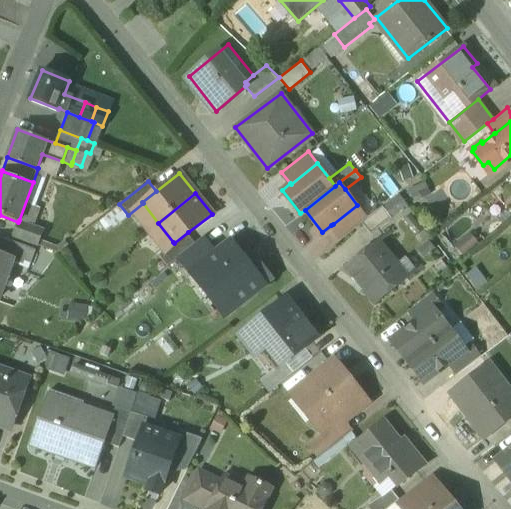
[(357,205),(333,224),(331,225),(340,237),(367,217),(357,205)]
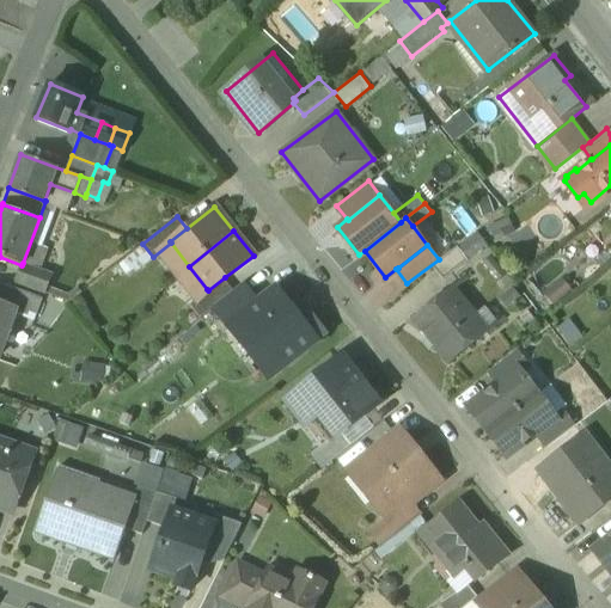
[(53,274),(23,263),(22,265),(17,278),(47,290),(53,274)]
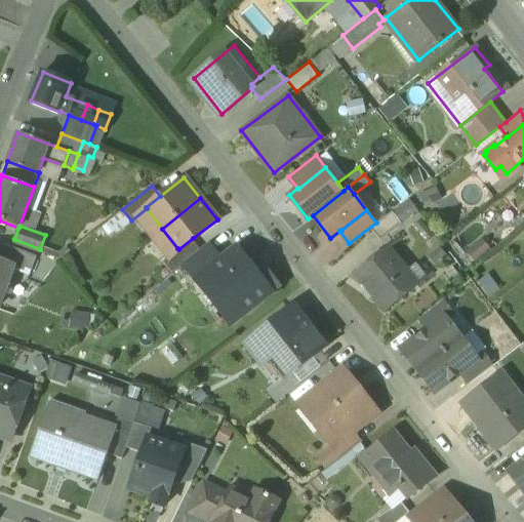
[(193,238),(178,249),(177,248),(163,259),(172,270),(183,263),(184,263),(201,248),(193,238)]
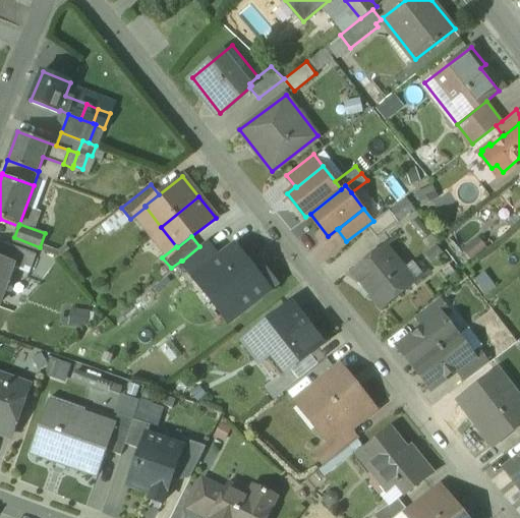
[(36,253),(5,241),(0,254),(0,259),(11,264),(11,265),(29,271),(36,253)]
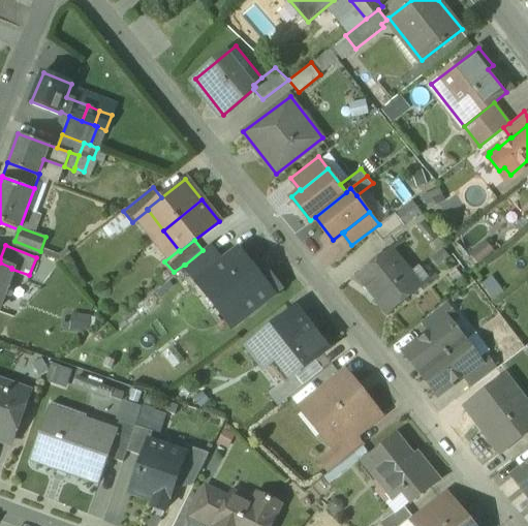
[(203,250),(185,265),(195,278),(220,258),(209,245),(203,250)]
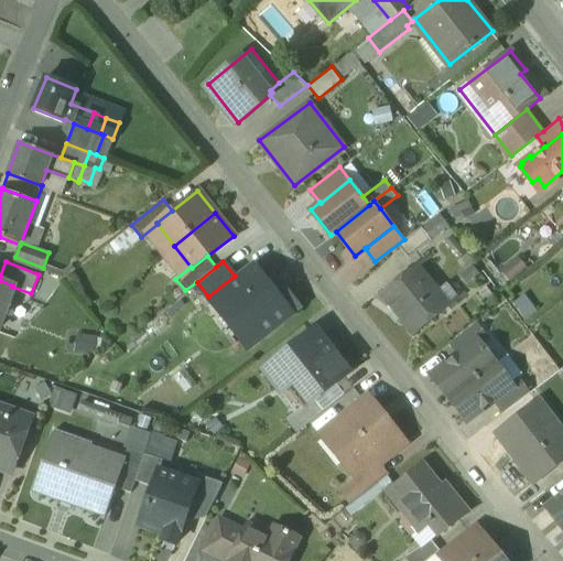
[(278,292),(256,265),(210,300),(248,347),(300,305),(284,287),(278,292)]
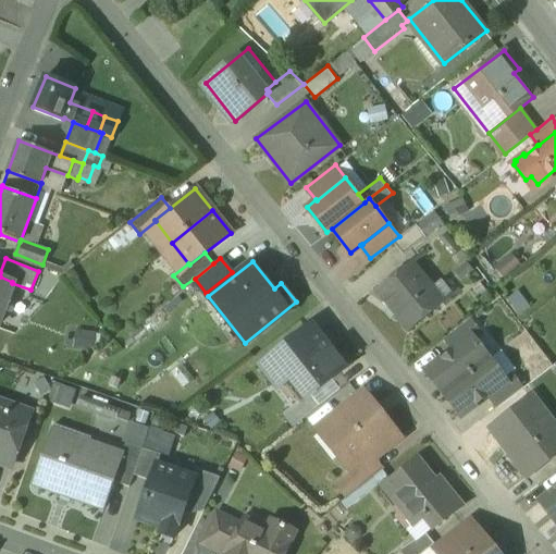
[(432,291),(411,263),(378,288),(408,328),(436,306),(428,295),(432,291)]
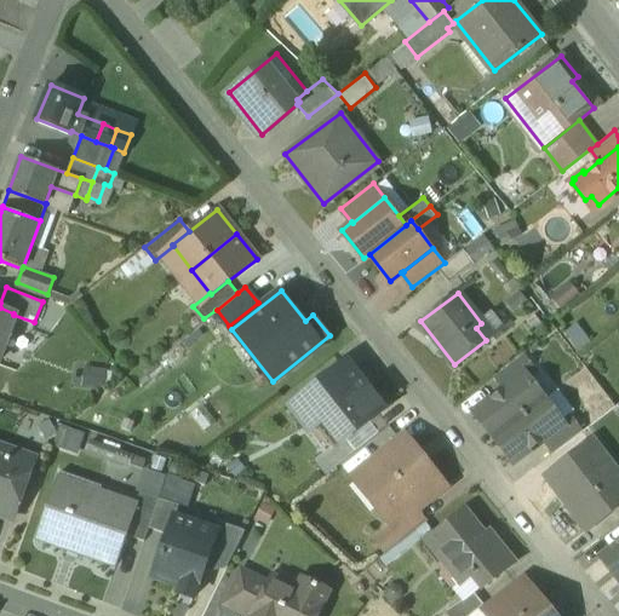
[(0,308),(0,350),(13,315),(13,314),(0,308)]
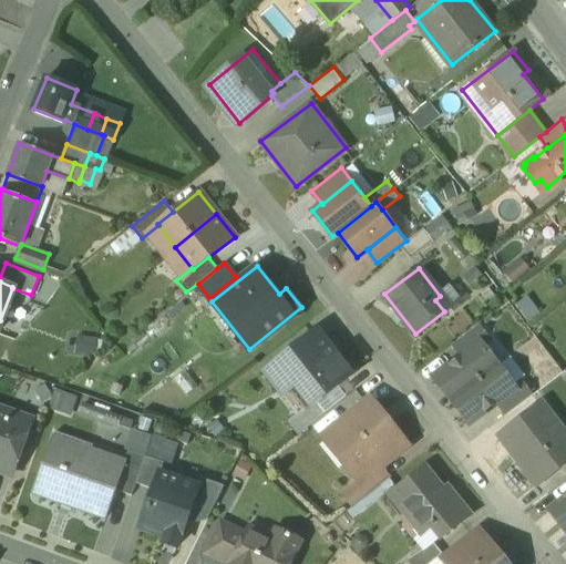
[(479,324),(454,341),(463,355),(464,355),(481,341),(482,344),(490,338),(479,324)]
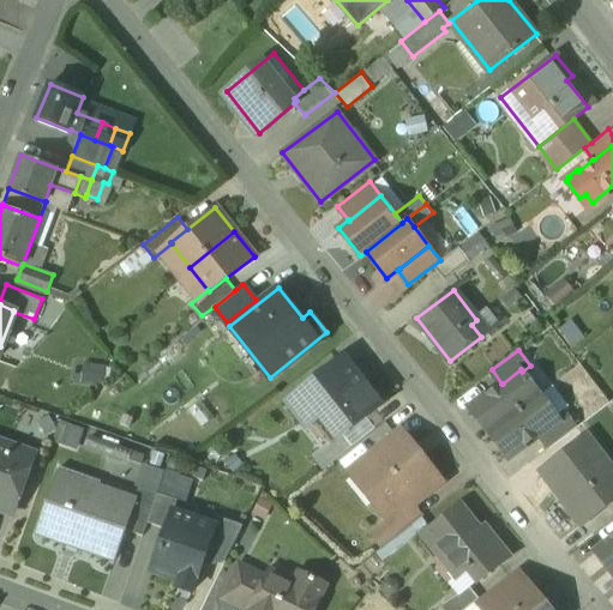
[(342,356),(287,400),(302,418),(312,411),(318,418),(324,412),(340,433),(342,435),(343,434),(380,404),(342,356)]
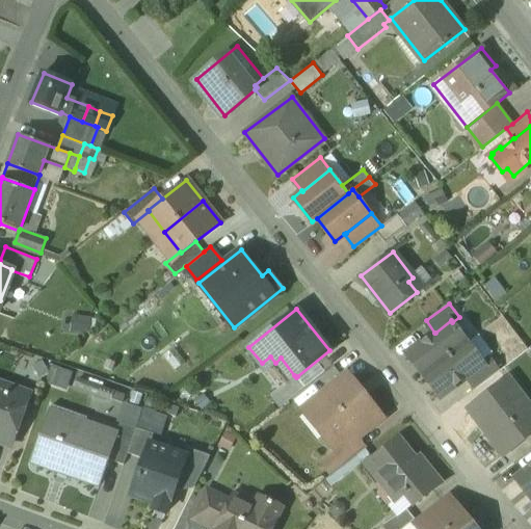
[(451,320),(435,333),(434,333),(408,352),(424,374),(468,341),(452,322),(451,320)]
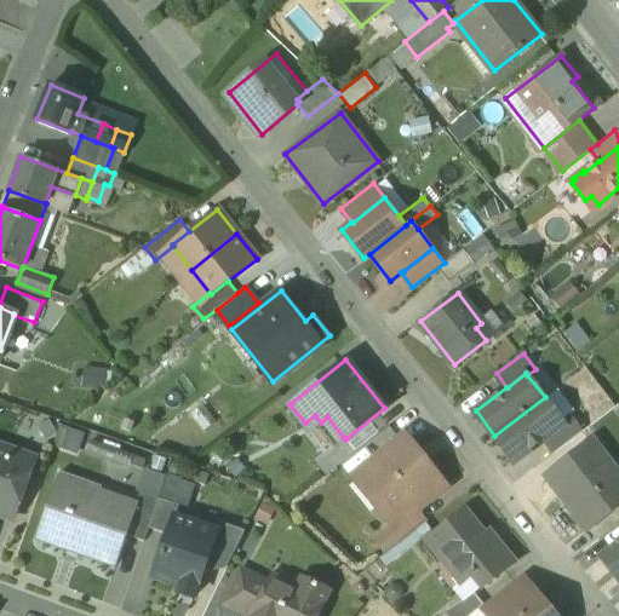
[(545,397),(494,436),(514,460),(544,437),(544,436),(563,421),(562,420),(545,397)]
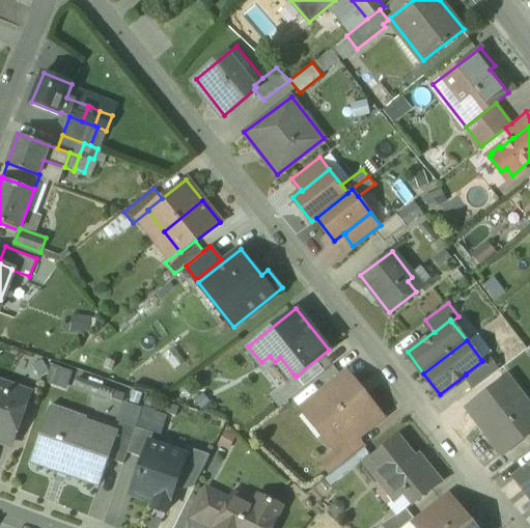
[(487,355),(481,360),(482,361),(466,373),(466,374),(475,386),(498,368),(487,355)]
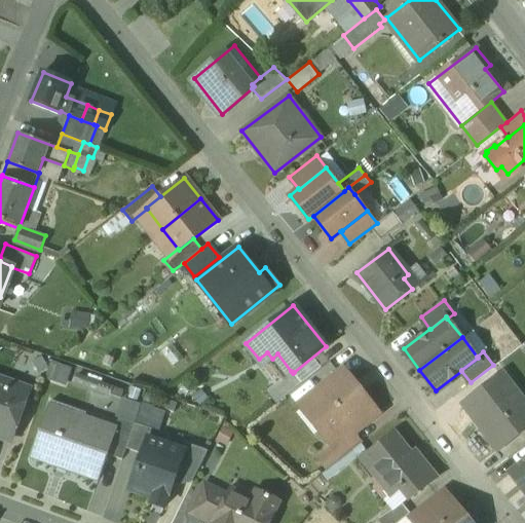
[(291,371),(268,389),(276,401),(301,381),(294,372),(293,373),(291,371)]
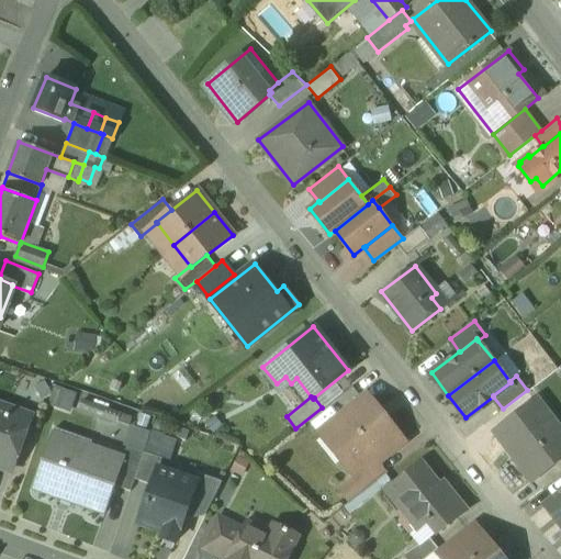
[(370,398),(328,429),(348,454),(341,459),(355,477),(370,465),(371,466),(403,439),(370,398)]
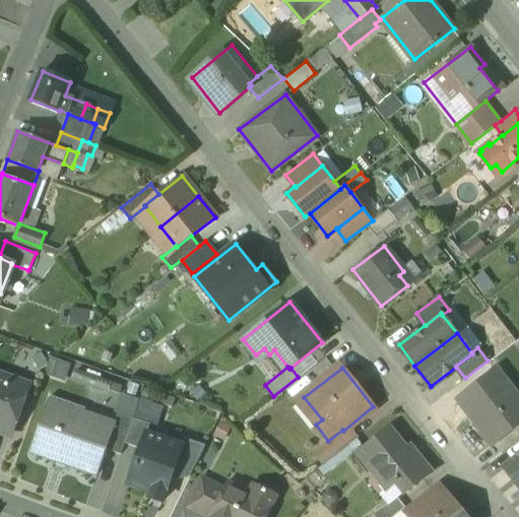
[(518,394),(499,369),(459,397),(495,444),(515,428),(518,425),(518,394)]
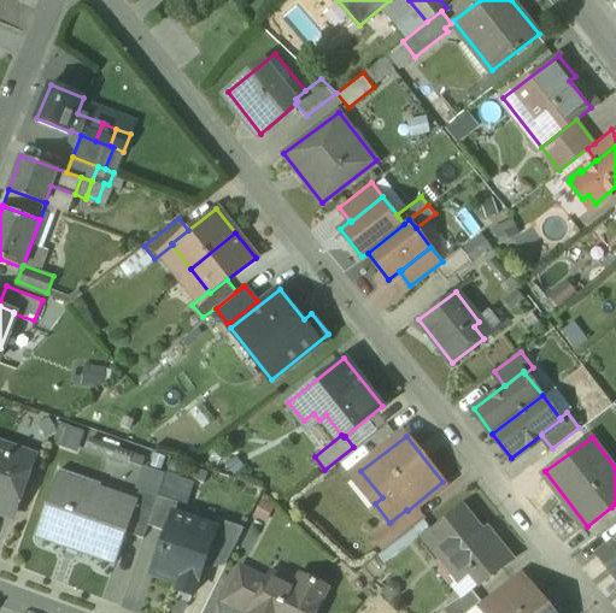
[(34,455),(0,442),(0,505),(12,510),(12,511),(15,512),(34,455)]
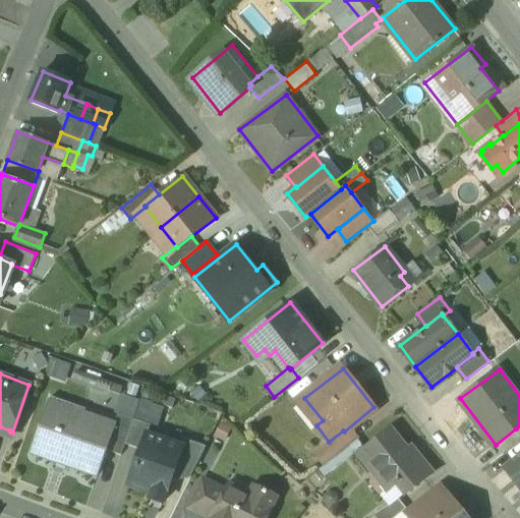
[(113,423),(48,400),(32,449),(53,457),(55,451),(99,467),(106,448),(114,424),(113,423)]
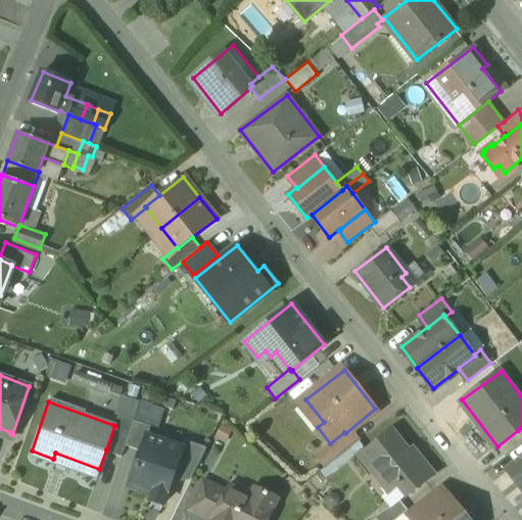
[(134,420),(117,414),(113,425),(114,426),(106,450),(122,455),(126,443),(134,420)]
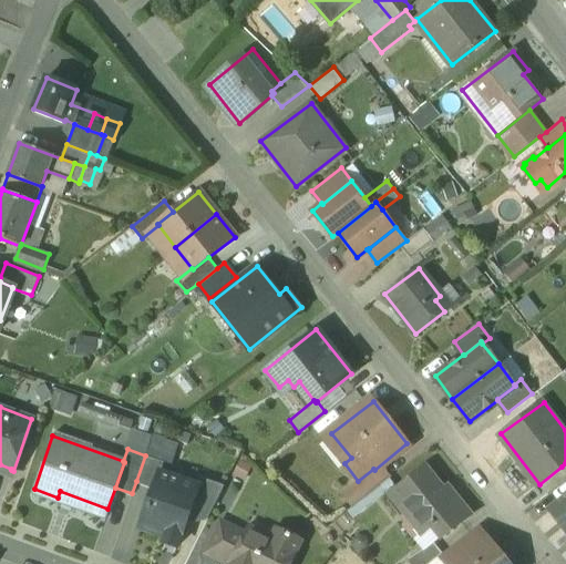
[(165,460),(146,454),(145,455),(136,481),(154,488),(156,482),(154,482),(158,471),(161,471),(165,460)]
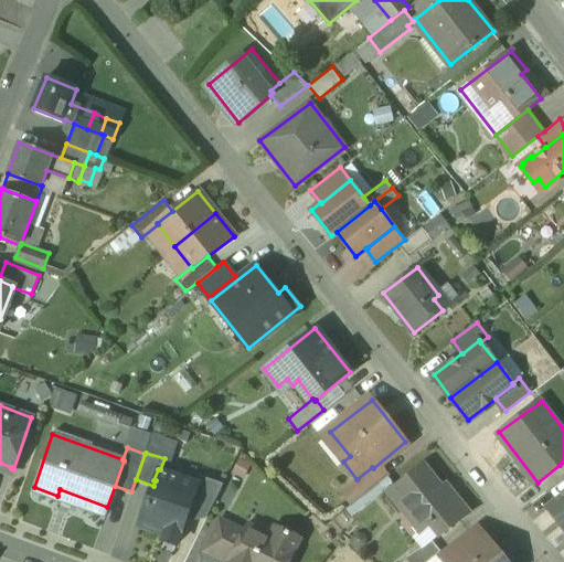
[(446,496),(422,465),(387,491),(418,530),(428,522),(438,534),(467,512),(451,492),(446,496)]
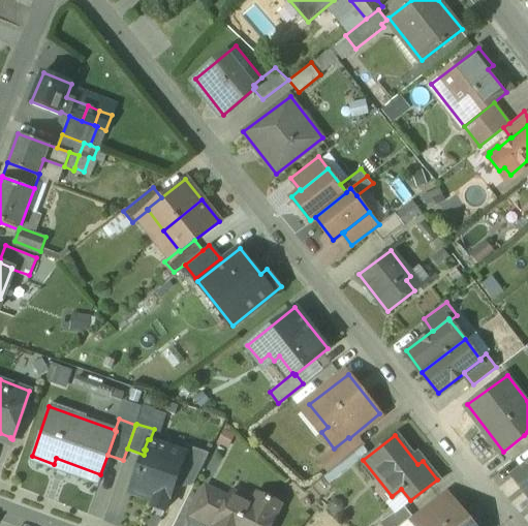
[(334,449),(321,459),(331,470),(358,449),(349,438),(348,437),(334,449)]
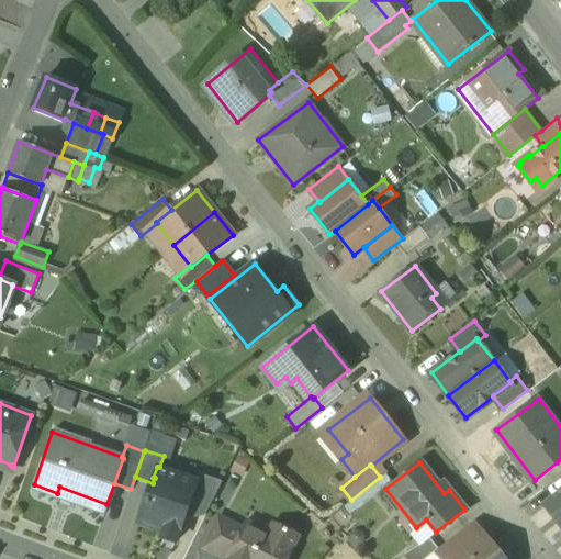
[(159,467),(157,467),(153,478),(155,478),(153,483),(139,522),(166,530),(164,537),(176,541),(178,535),(179,535),(189,506),(198,481),(197,480),(159,467)]
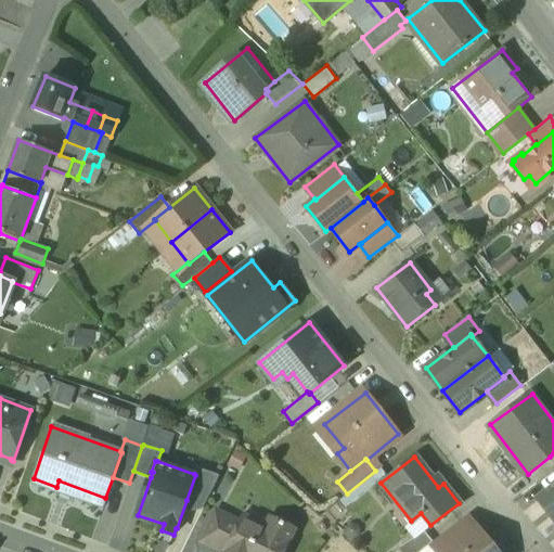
[(220,473),(197,465),(194,474),(195,475),(187,500),(204,506),(220,473)]
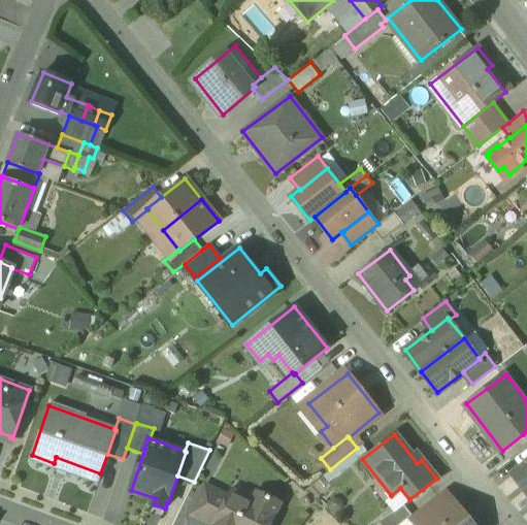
[(526,462),(513,473),(522,484),(524,482),(526,485),(526,462)]
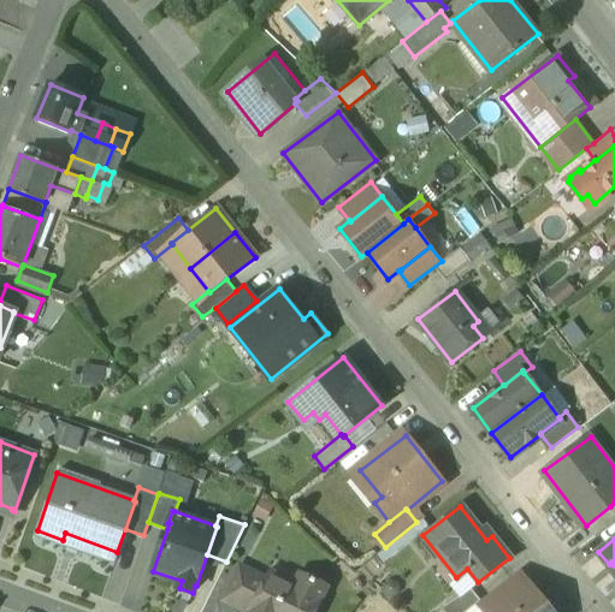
[(265,576),(240,563),(223,599),(248,611),(265,576)]
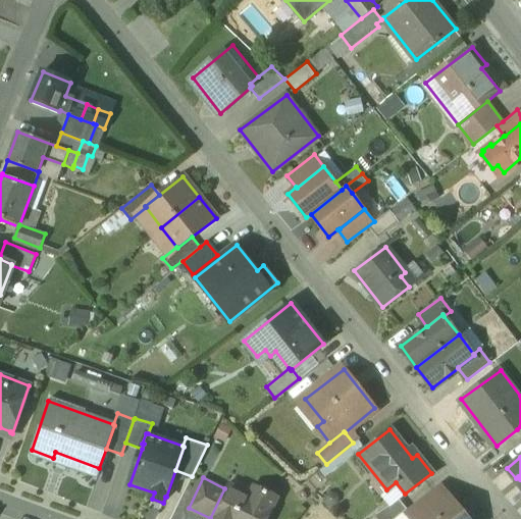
[(254,498),(226,484),(224,488),(210,518),(209,518),(265,518),(277,496),(260,487),(254,498)]
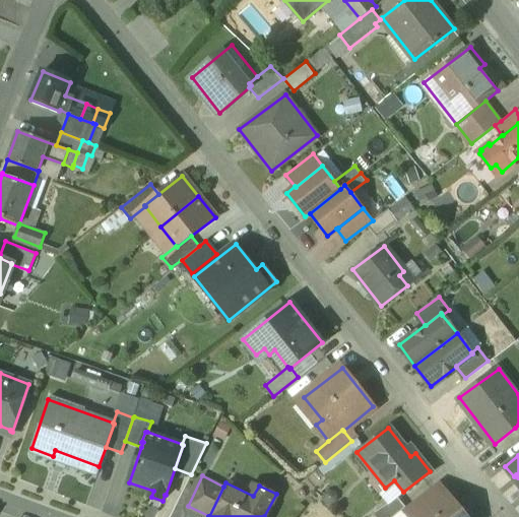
[(431,487),(405,507),(412,516),(415,516),(440,498),(440,497),(431,487)]
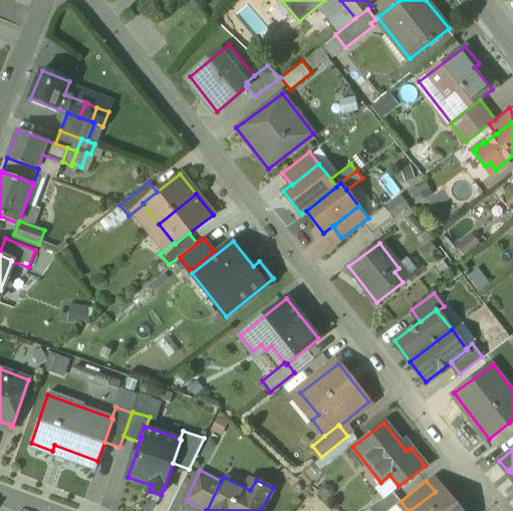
[(458,510),(439,488),(435,491),(435,492),(411,510),(458,510)]
